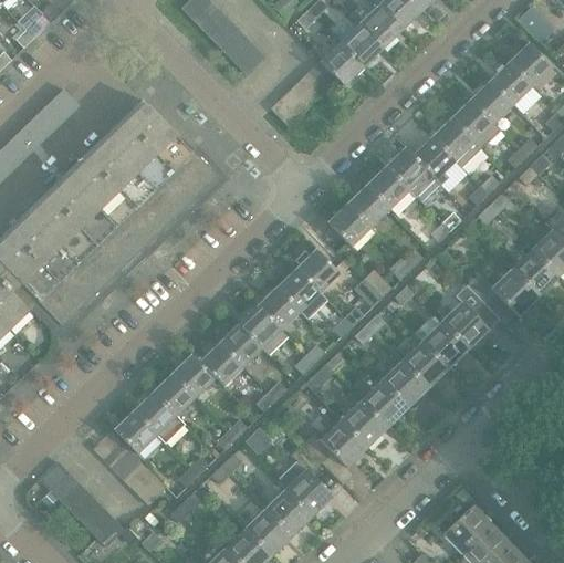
[(51,22),(71,3),(68,0),(56,0),(42,14),(51,22)]
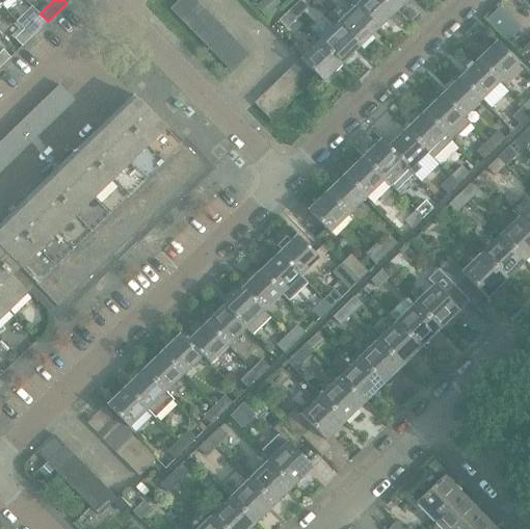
[(182,16),(197,0),(179,0),(173,6),(182,16)]
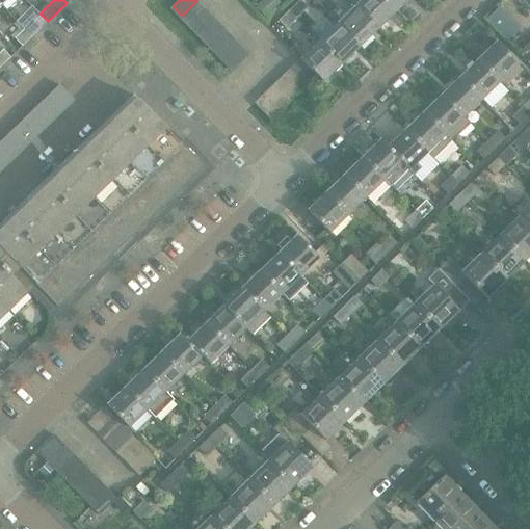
[(190,24),(207,8),(200,0),(197,0),(182,16),(190,24)]
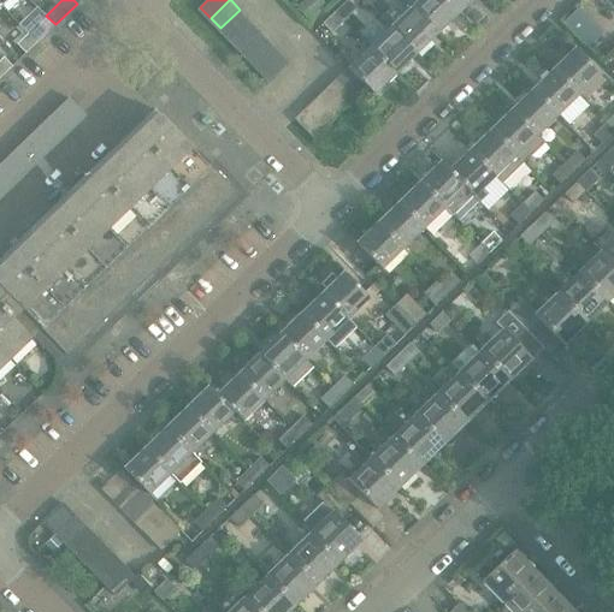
[(344,21),(358,9),(349,0),(347,0),(336,11),(344,21)]
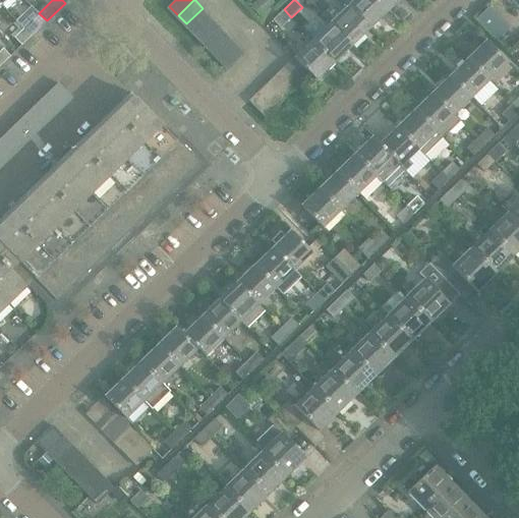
[(389,9),(380,0),(352,0),(349,4),(371,27),(389,9)]
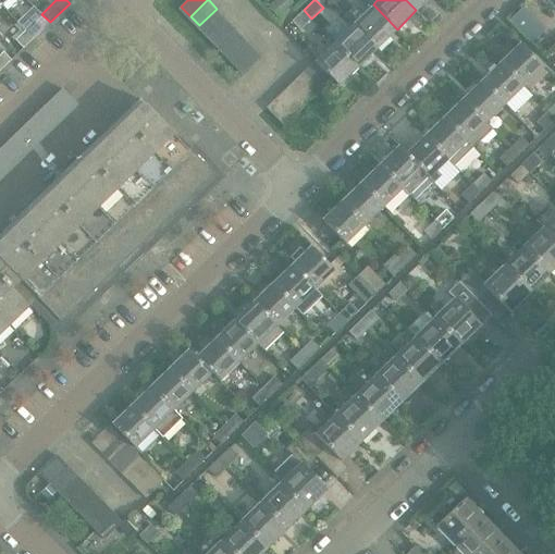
[(406,0),(416,10),(427,0),(406,0)]
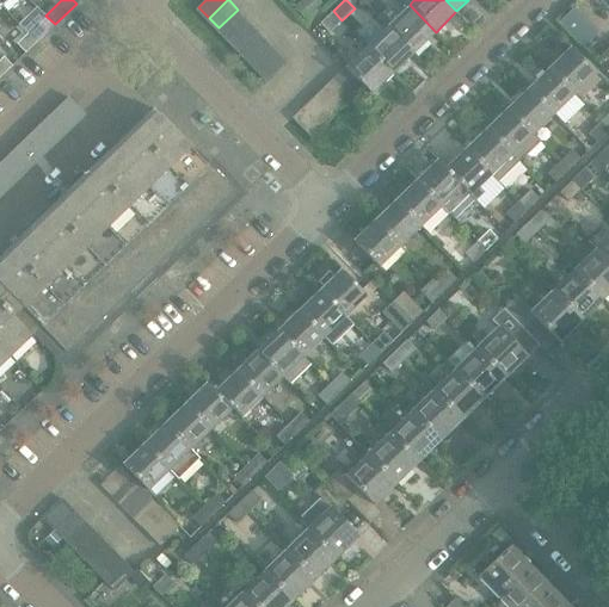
[(436,32),(410,5),(388,25),(414,53),(436,32)]
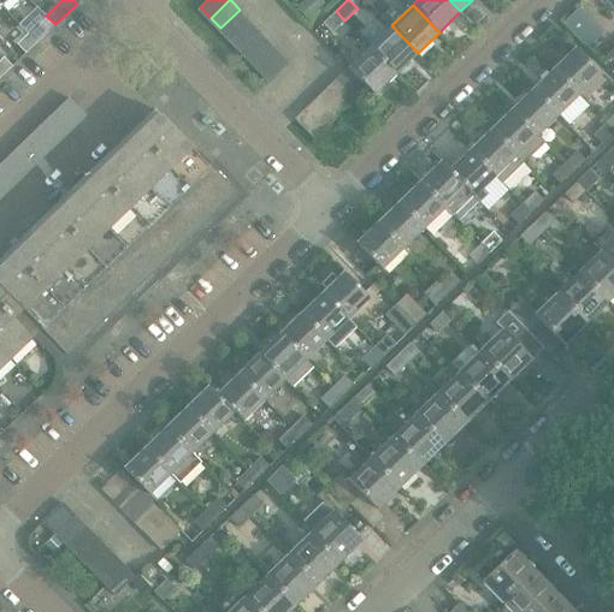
[(578,7),(566,19),(574,28),(586,16),(578,7)]
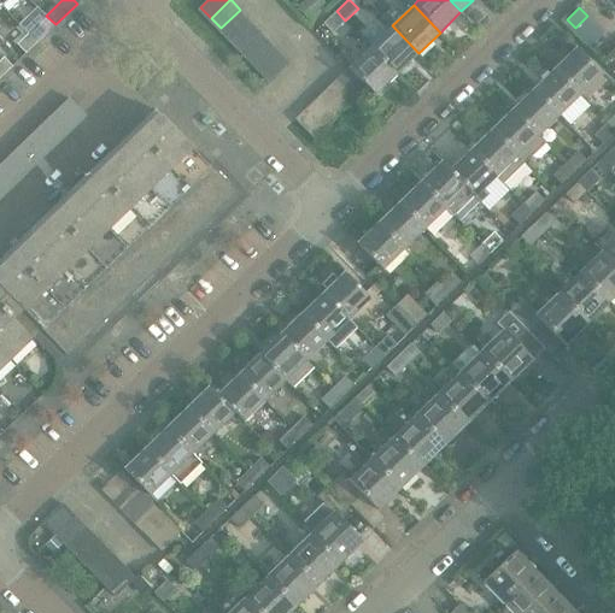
[(230,39),(251,19),(240,10),(221,28),(230,39)]
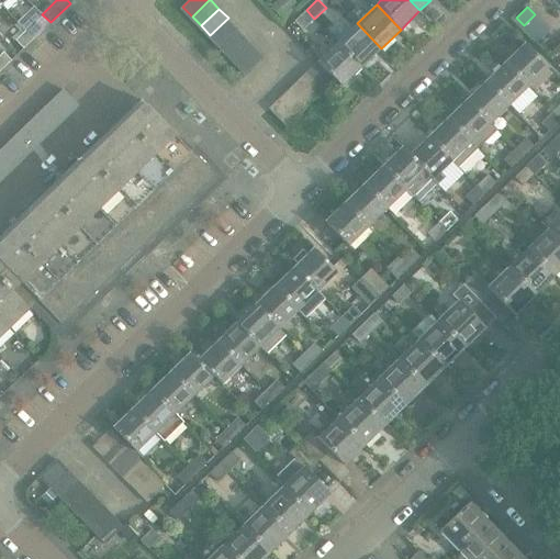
[(303,30),(314,19),(306,10),(295,21),(303,30)]
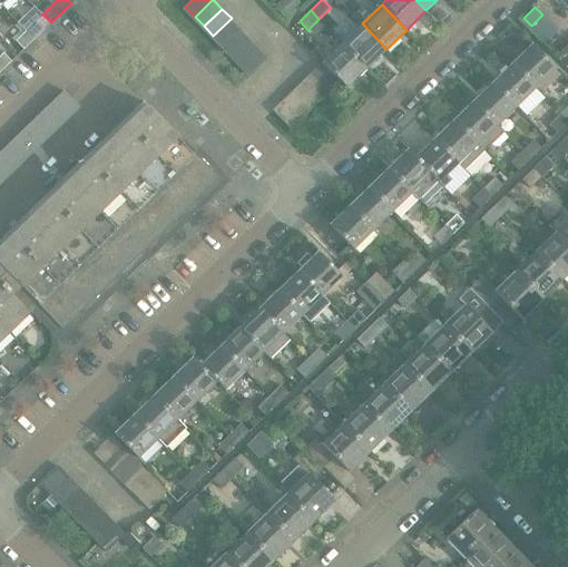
[(223,46),(241,28),(232,18),(213,36),(223,46)]
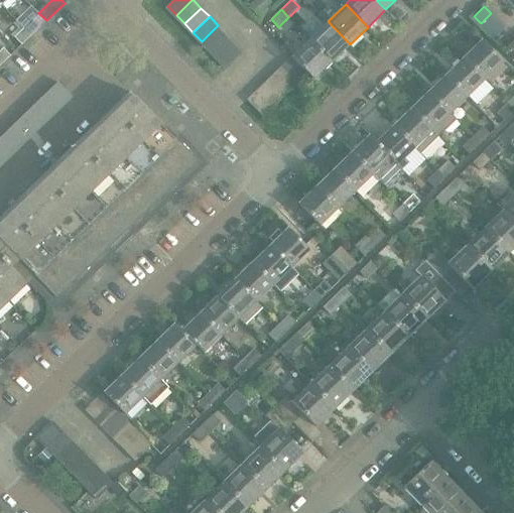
[(31,34),(41,25),(33,17),(24,27),(31,34)]
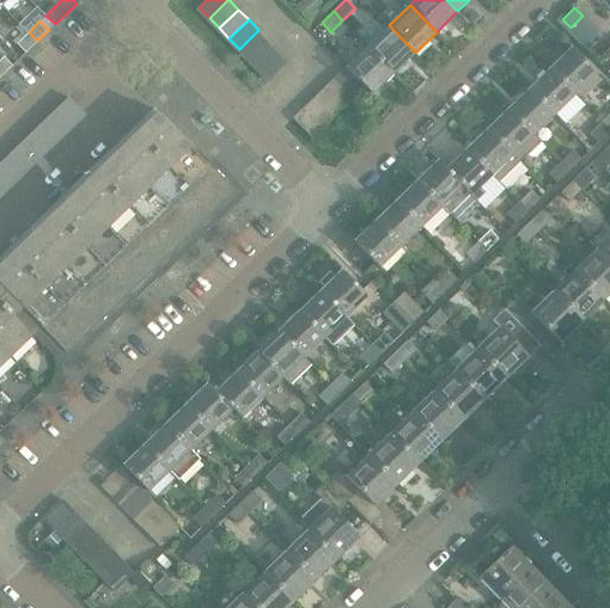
[(415,53),(389,25),(367,45),(394,73),(415,53)]
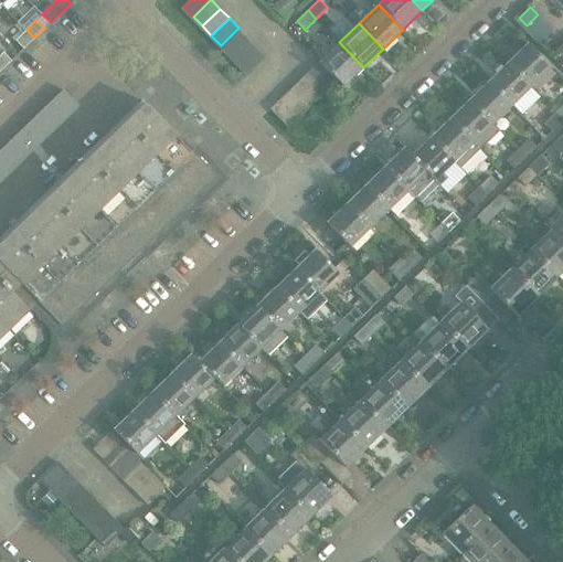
[(230,55),(247,38),(238,28),(221,45),(230,55)]
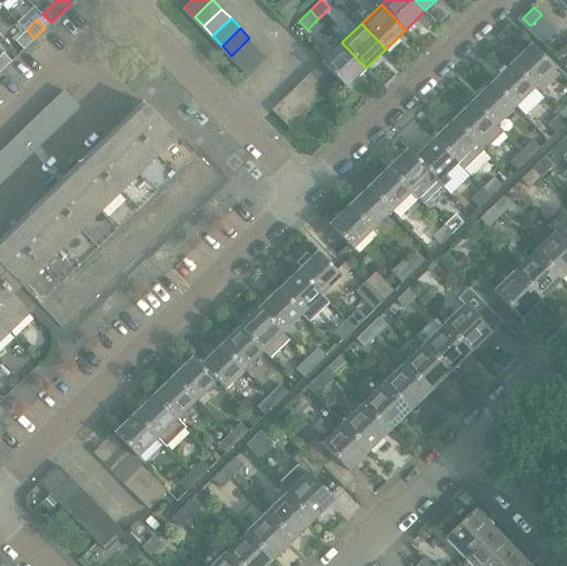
[(25,48),(35,38),(27,30),(17,39),(25,48)]
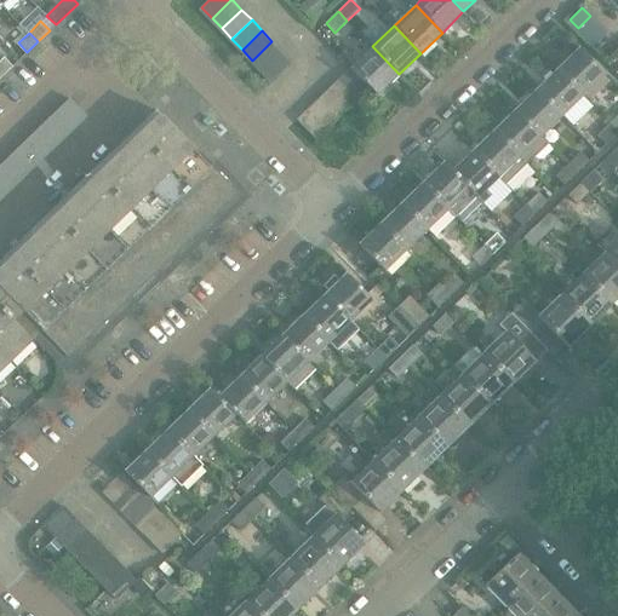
[(262,70),(282,51),(272,41),(252,61),(262,70)]
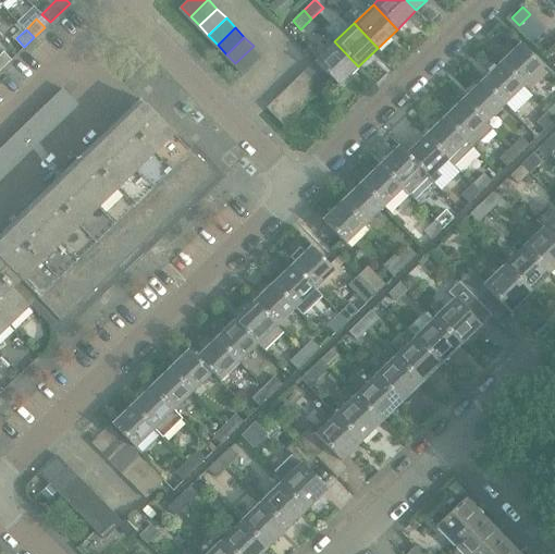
[(358,66),(334,41),(315,60),(332,78),(340,85),(358,66)]
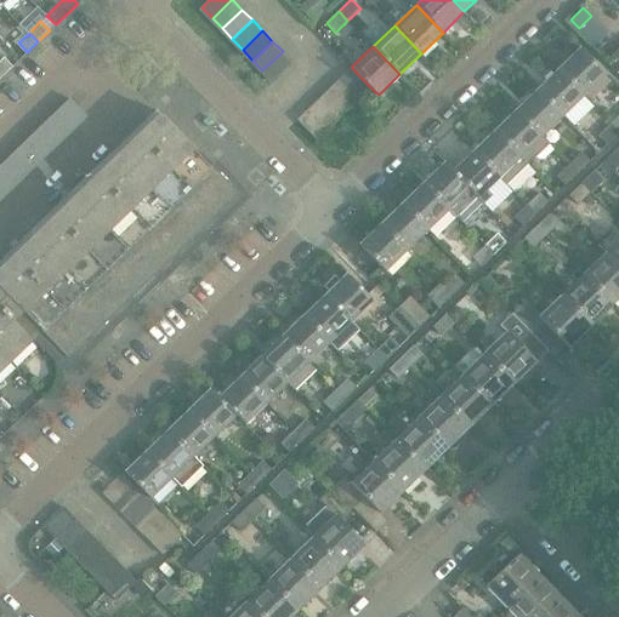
[(607,74),(579,46),(558,67),(585,95),(607,74)]
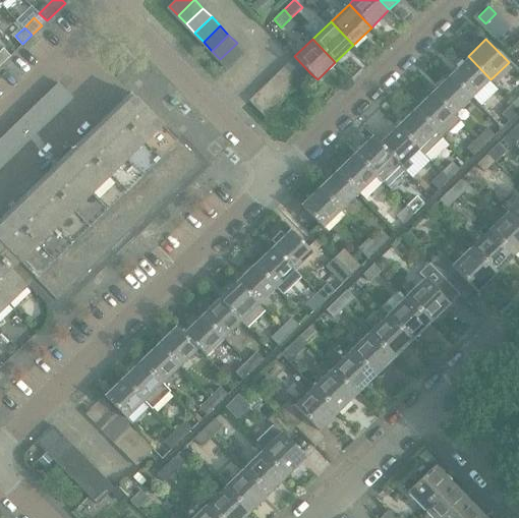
[(228,68),(245,52),(237,43),(220,59),(228,68)]
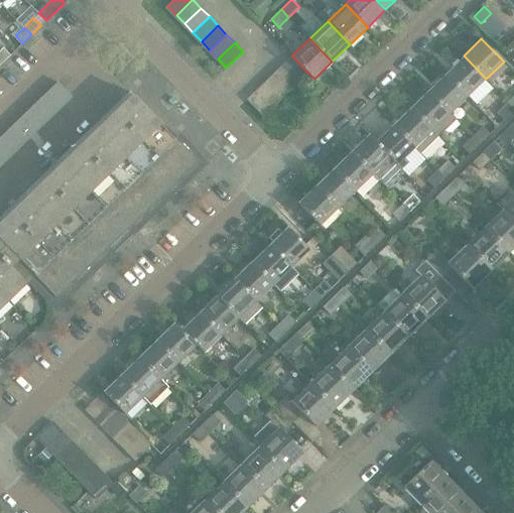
[(0,60),(2,62),(12,53),(4,46),(0,49),(0,60)]
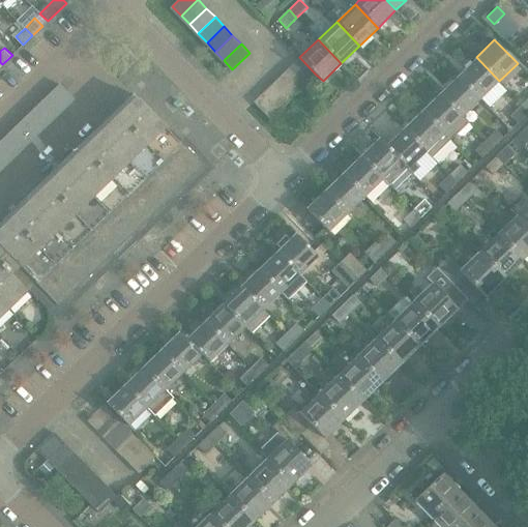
[(316,75),(299,57),(290,66),(306,83),(316,75)]
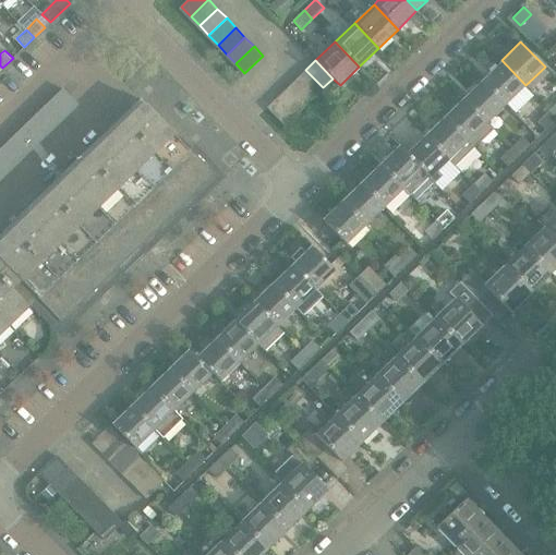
[(526,85),(502,60),(482,79),(507,104),(526,85)]
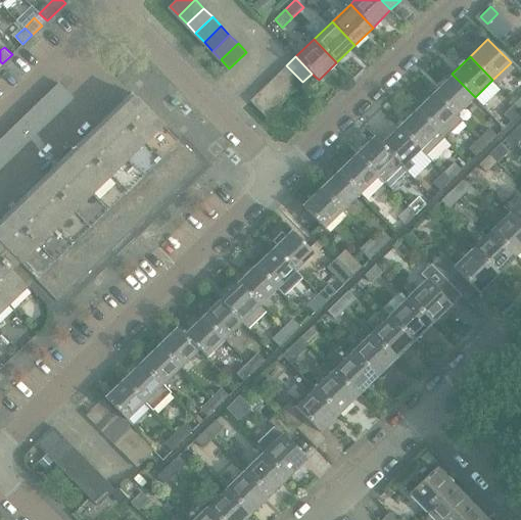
[(302,82),(286,65),(278,74),(294,91),(302,82)]
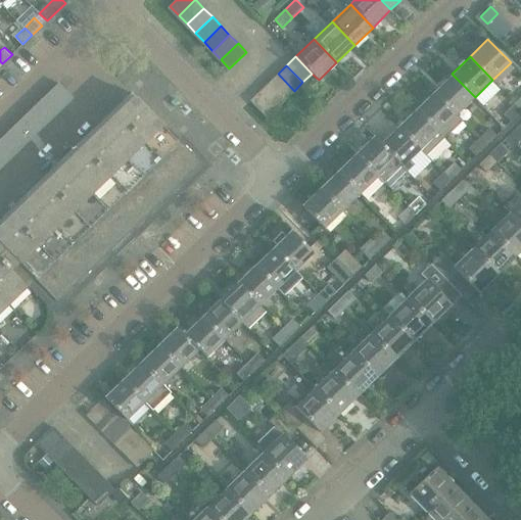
[(294,91),(278,74),(269,83),(285,99),(294,91)]
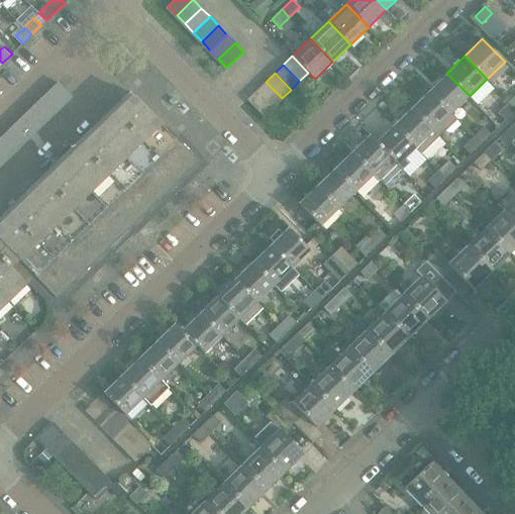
[(470,96),(446,73),(429,90),(451,113),(470,96)]
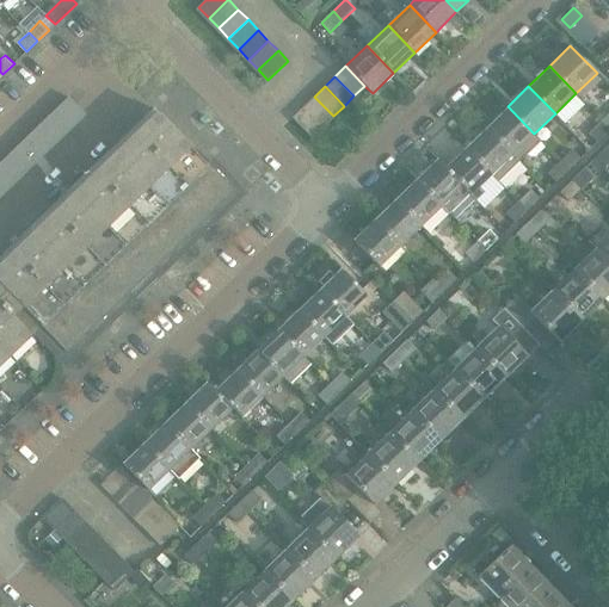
[(63,137),(88,113),(71,94),(45,118),(63,137)]
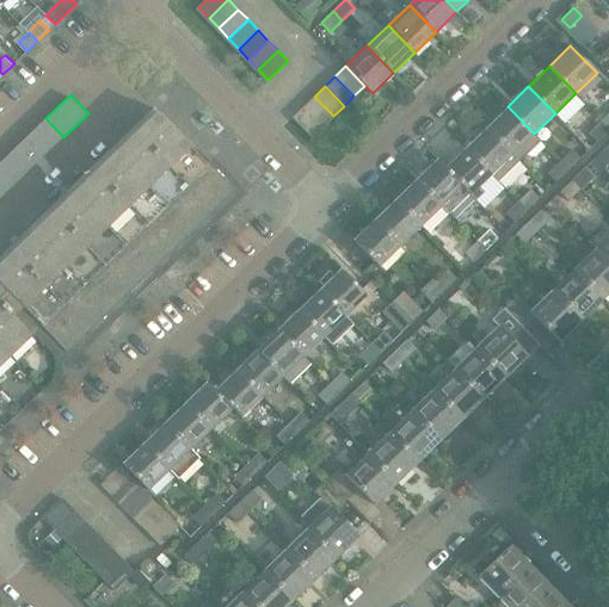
[(333,116),(314,97),(303,106),(323,127),(333,116)]
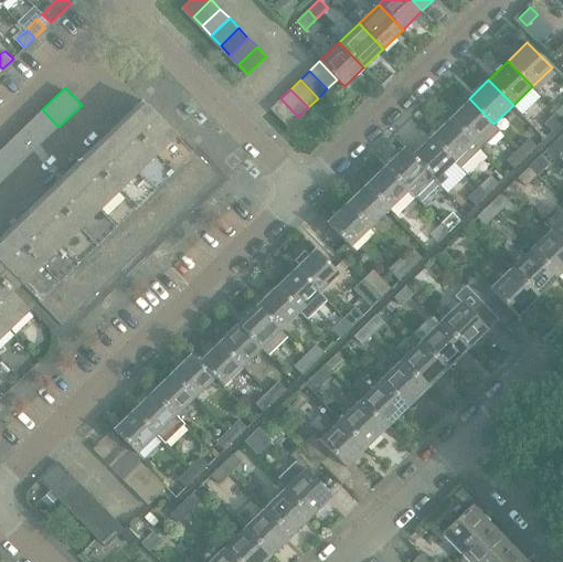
[(61,324),(214,175),(140,98),(0,234),(0,282),(11,294),(27,309),(36,299),(61,324)]
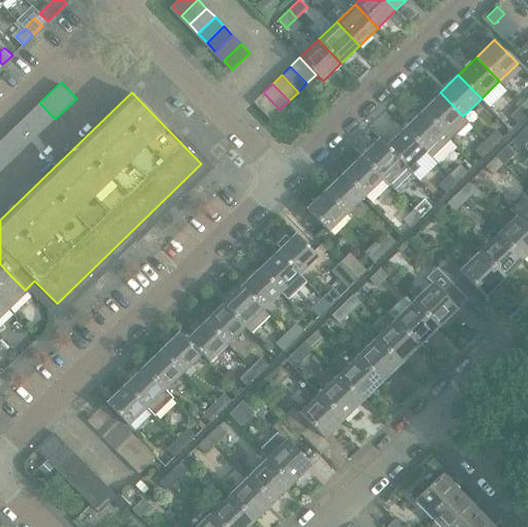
[(280,110),(263,92),(254,101),(270,118),(280,110)]
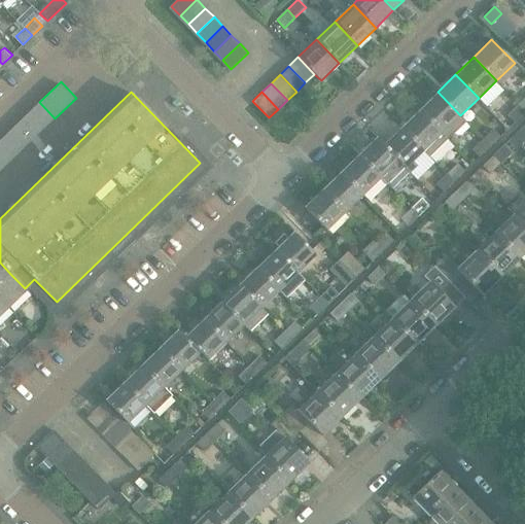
[(466,121),(460,115),(438,92),(419,109),(442,133),(449,139),(466,121)]
